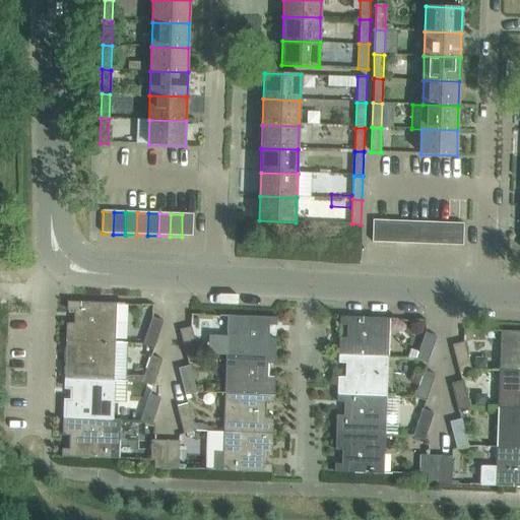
[(194,214),(182,214),(182,237),(193,237),(194,214)]
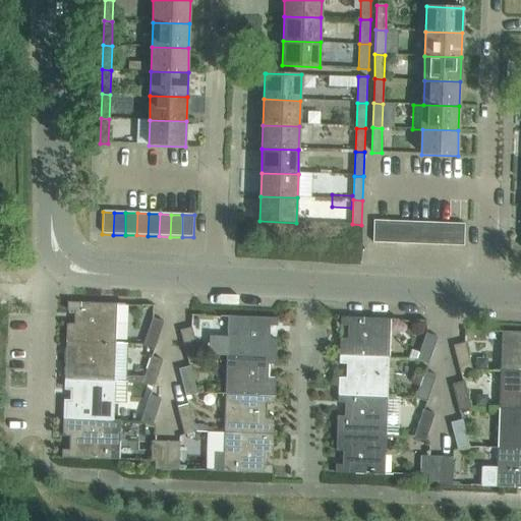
[(385,243),(385,221),(373,221),(372,243),(385,243)]
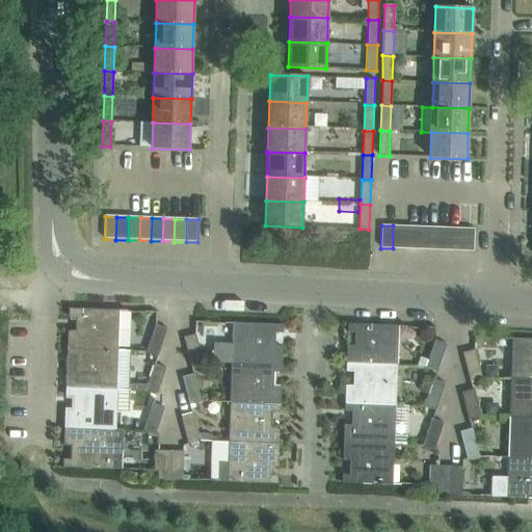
[(404,248),(404,225),(393,225),(393,248),(404,248)]
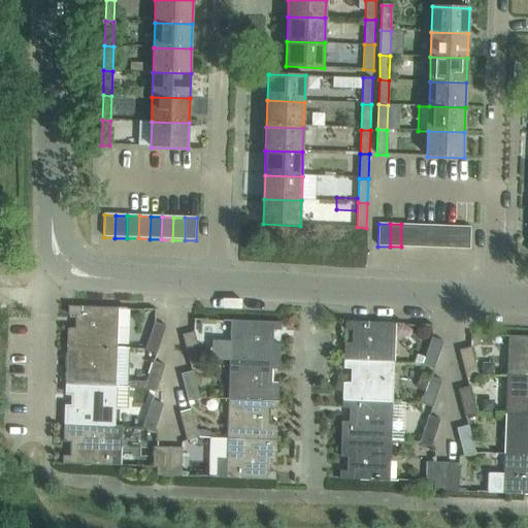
[(413,248),(413,225),(401,224),(401,246),(413,248)]
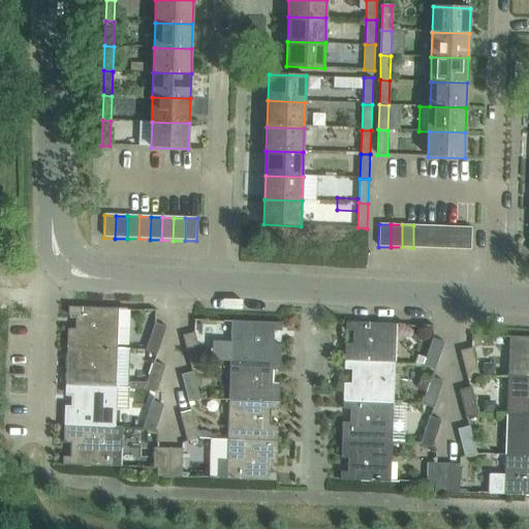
[(425,248),(426,225),(413,225),(413,248),(425,248)]
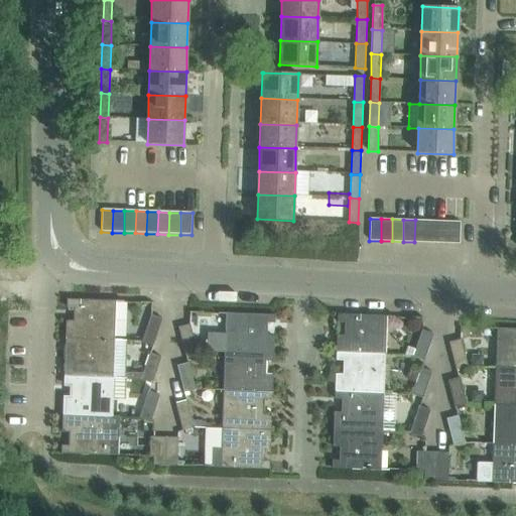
[(425,242),(426,220),(415,220),(414,242),(425,242)]
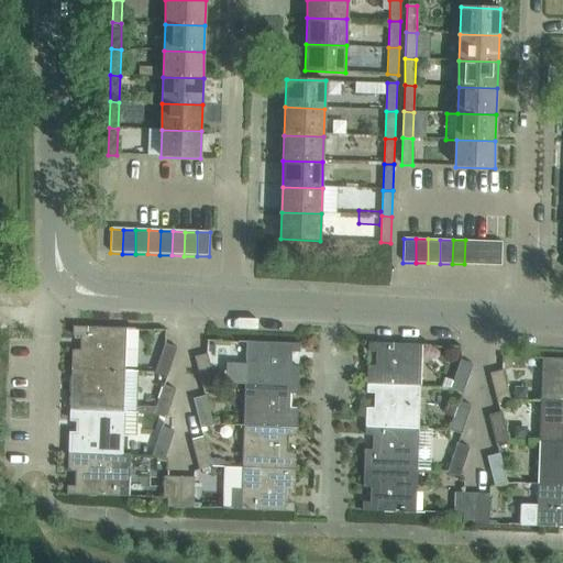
[(476,264),(477,241),(465,240),(464,264),(476,264)]
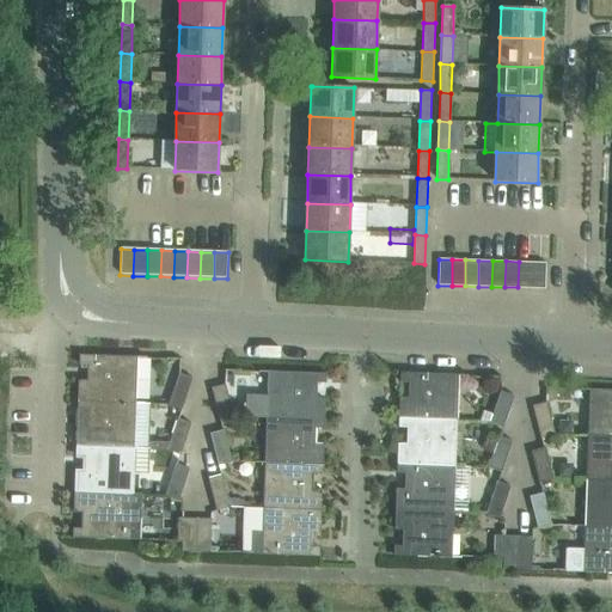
[(532,288),(532,262),(519,262),(518,287),(532,288)]
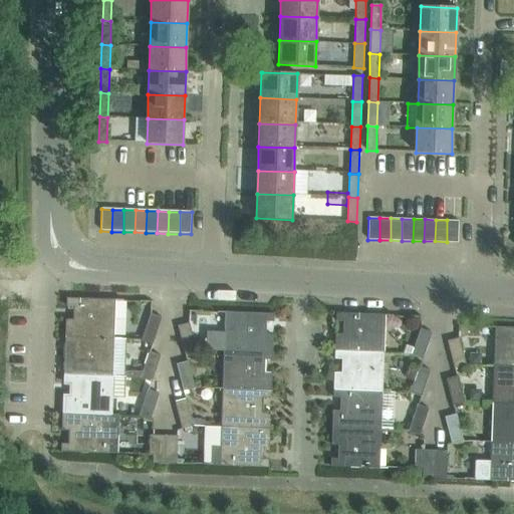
[(458,220),(447,220),(447,242),(458,242),(458,220)]
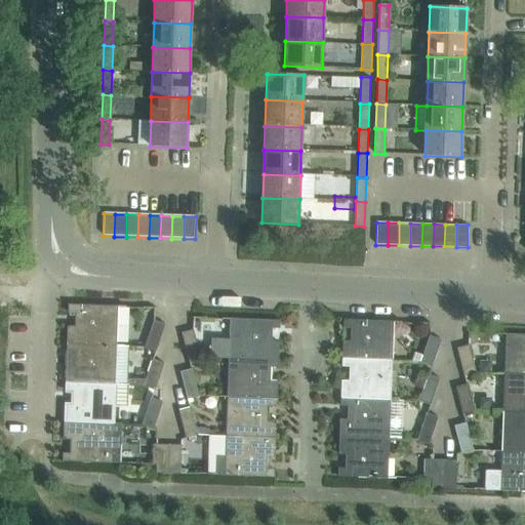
[(66,345),(116,347),(117,307),(68,305),(67,313),(75,313),(74,326),(67,326),(66,345)]
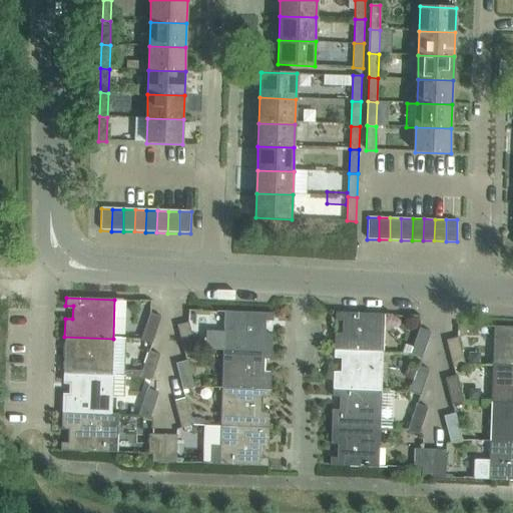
[(205,330),(205,349),(223,350),(223,351),(271,353),(272,336),(265,336),(265,322),(273,323),(273,314),(225,312),(224,313),(224,331),(205,330)]
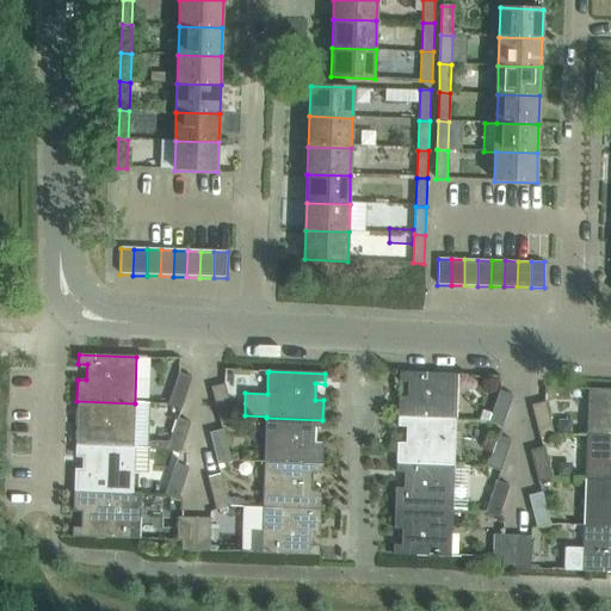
[(455,419),(456,376),(456,375),(397,372),(397,382),(407,382),(407,399),(397,397),(397,418),(455,419)]
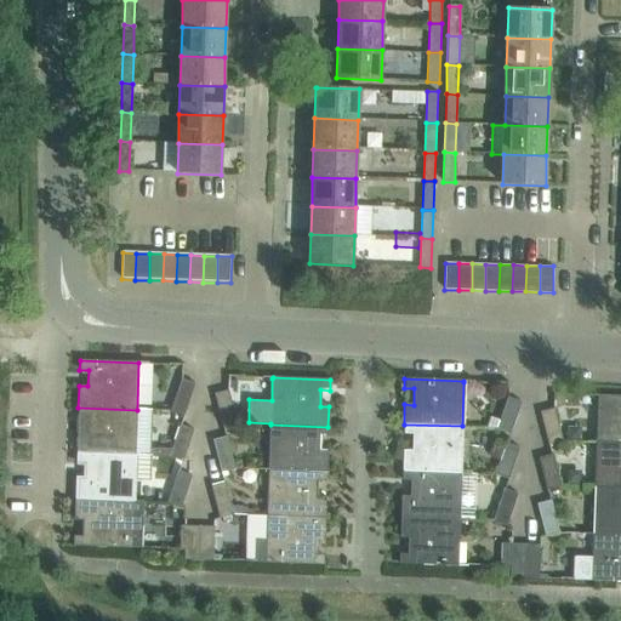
[(194,383),(182,380),(180,380),(170,411),(183,416),(194,383)]
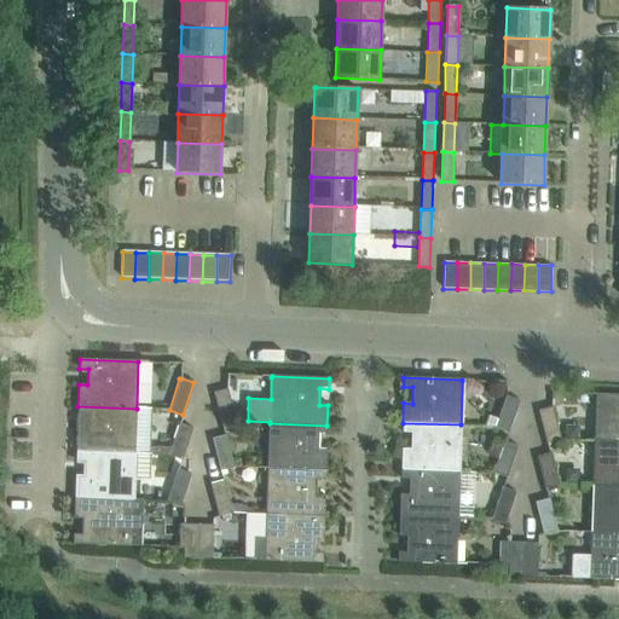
[(236,422),(227,389),(213,393),(221,426),(236,422)]
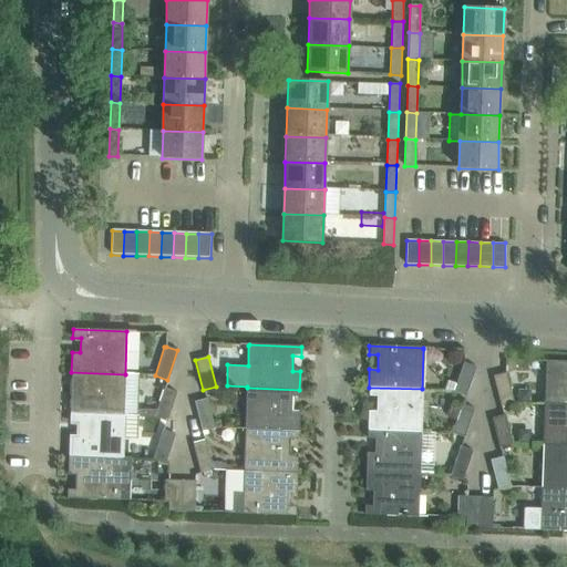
[(566,361),(546,360),(544,403),(566,403),(566,361)]
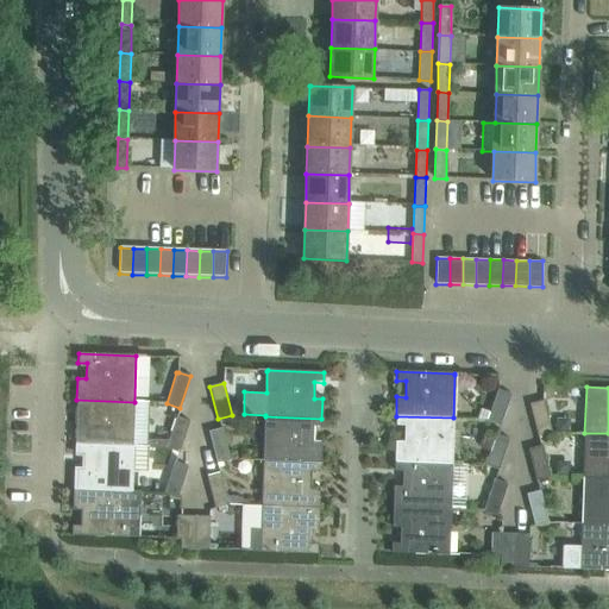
[(510,394),(500,390),(497,389),(487,420),(501,425),(510,394)]
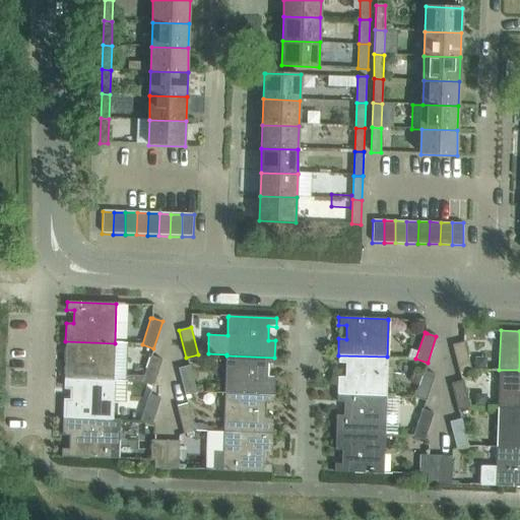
[(126,375),(126,360),(114,360),(115,343),(65,341),(63,380),(114,382),(114,381),(141,382),(143,376),(126,375)]
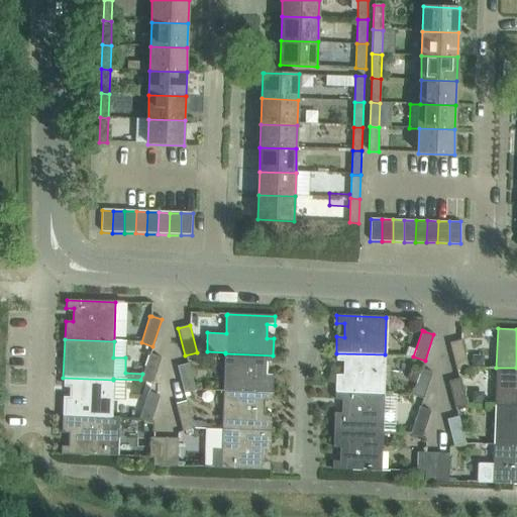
[(469,368),(461,340),(450,342),(457,371),(469,368)]
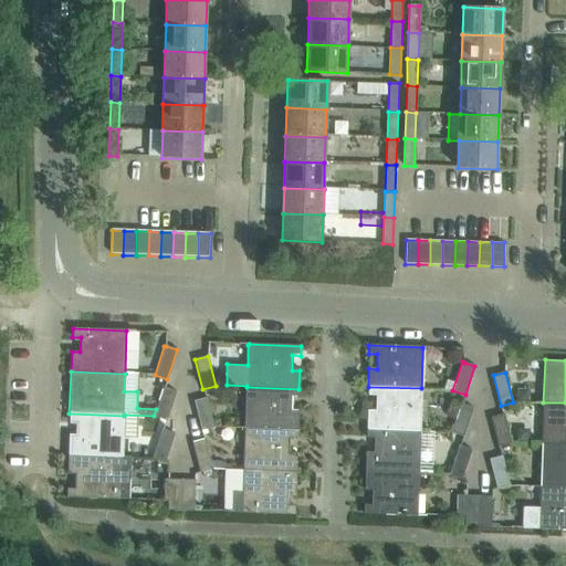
[(166,421),(176,391),(164,387),(156,409),(154,416),(153,417),(166,421)]
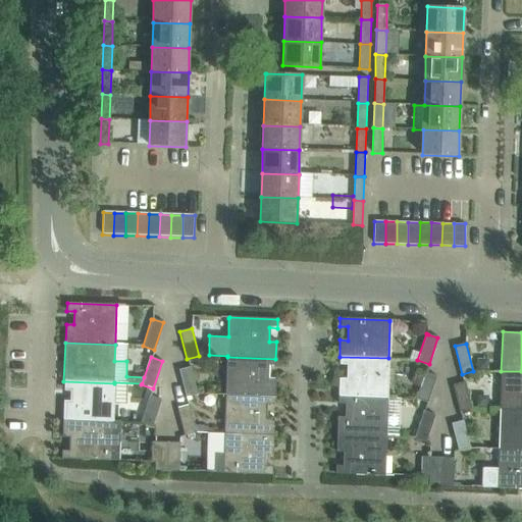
[(275,367),(275,359),(227,357),(226,396),(274,397),(275,380),(267,379),(268,366),(275,367)]
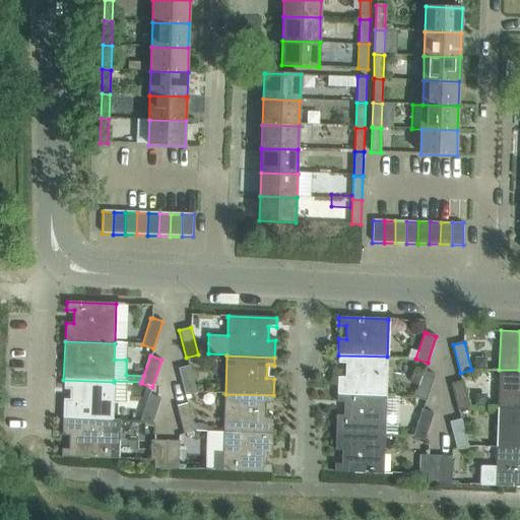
[(386,395),(387,356),(338,355),(338,364),(345,364),(345,378),(337,378),(337,394),(386,395)]
